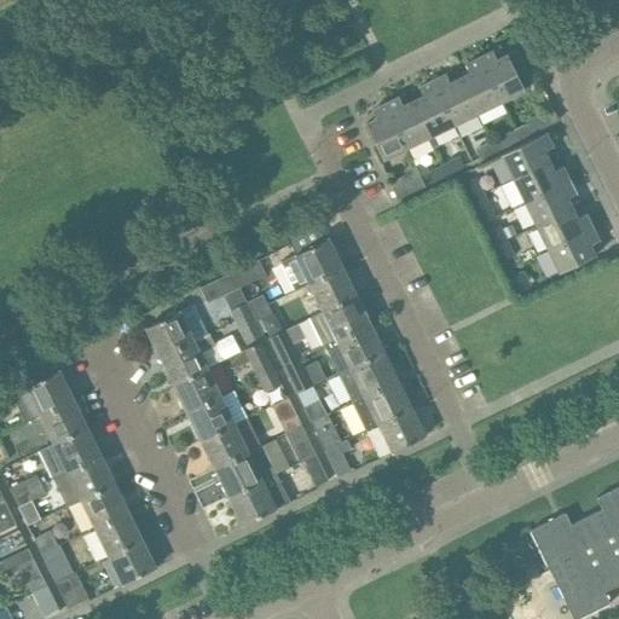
[(493,51),(478,58),(499,103),(525,91),(516,73),(526,68),(518,50),(497,59),(493,51)]
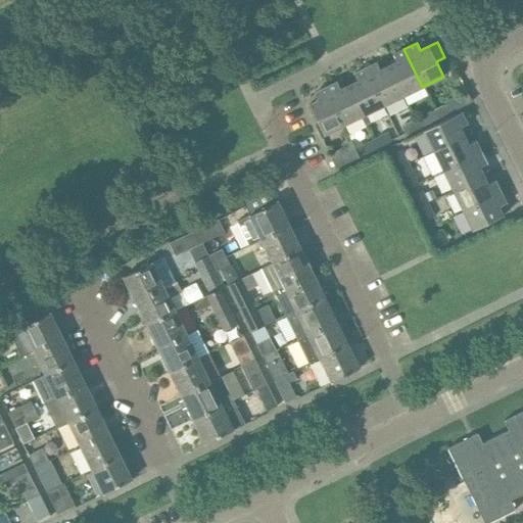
[(402,96),(422,87),(403,49),(393,54),(396,61),(388,65),(402,96)]
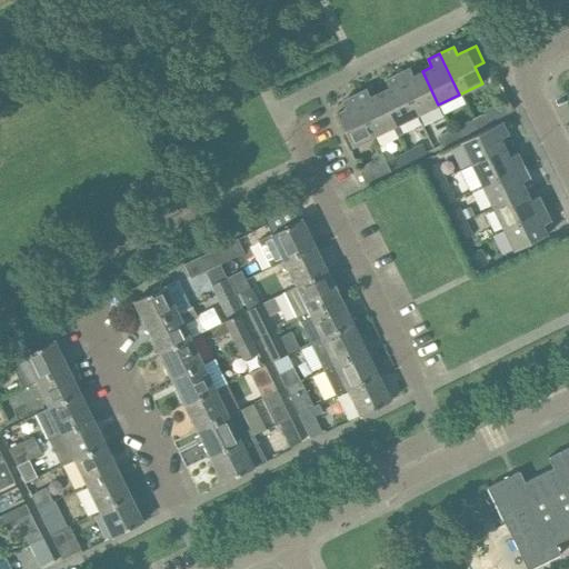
[(417,115),(438,105),(422,71),(413,76),(410,68),(397,75),(417,115)]
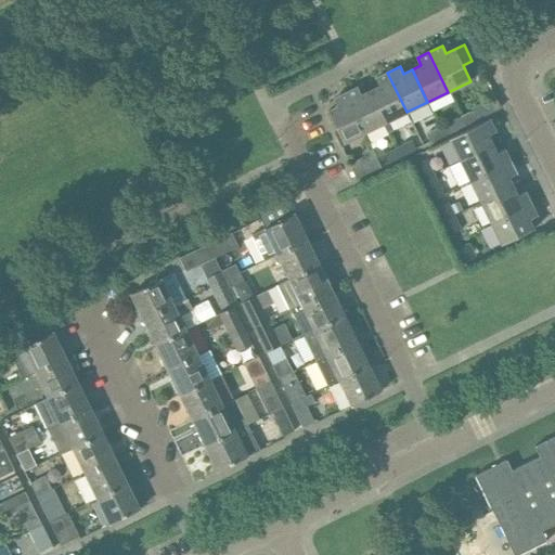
[(407,112),(387,73),(375,78),(378,86),(370,90),(389,131),(392,129),(388,121),(407,112)]
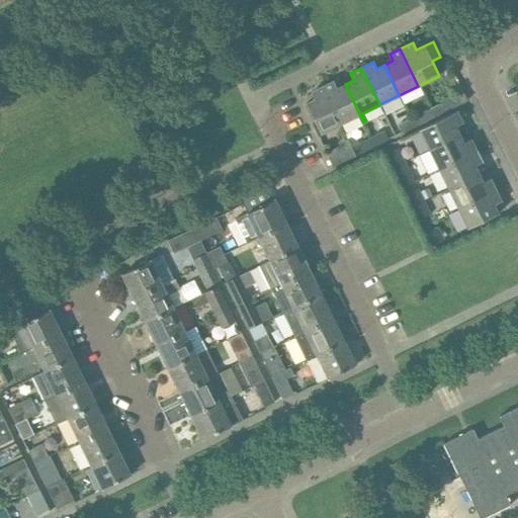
[(322,87),(340,124),(357,115),(361,123),(363,122),(345,84),(337,88),(334,81),(322,87)]
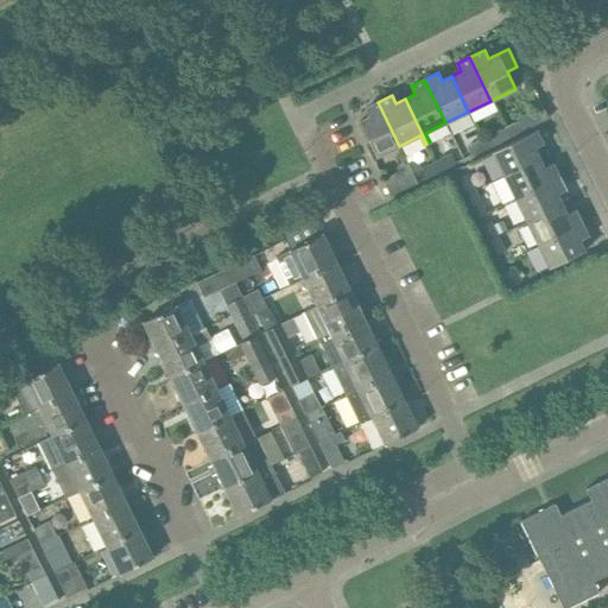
[(399,146),(378,102),(365,108),(369,116),(359,122),(377,157),(399,146)]
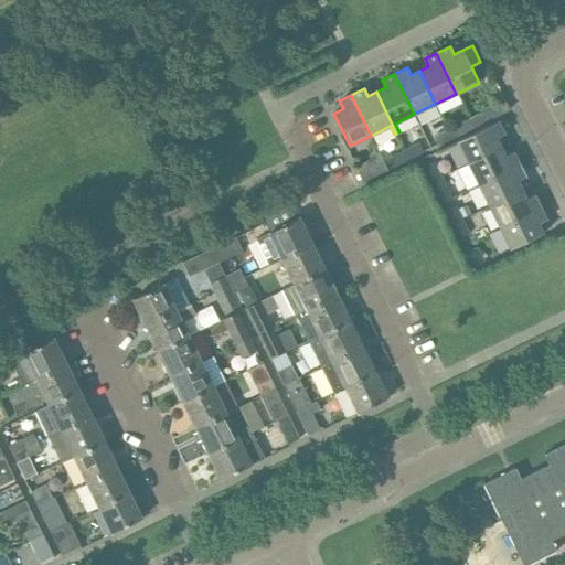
[(509,108),(504,98),(479,110),(481,114),(469,119),(472,127),(509,108)]
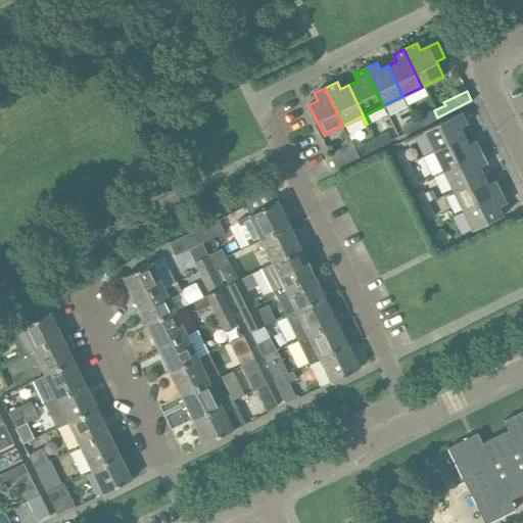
[(423,131),(433,150),(464,136),(460,128),(467,125),(461,112),(423,131)]
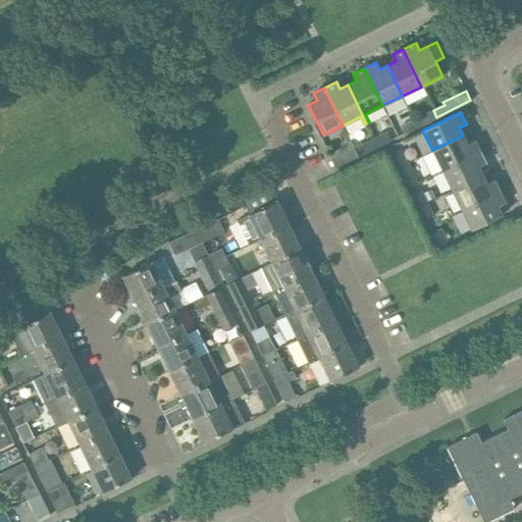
[(413,119),(416,126),(429,120),(426,113),(413,119)]
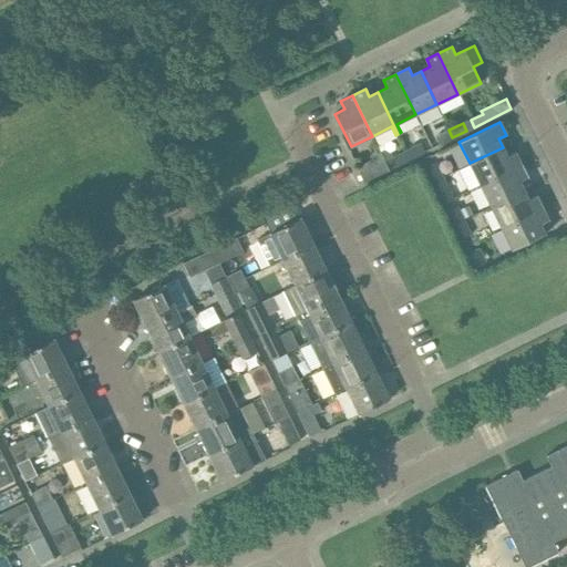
[(437,144),(452,137),(449,130),(434,136),(437,144)]
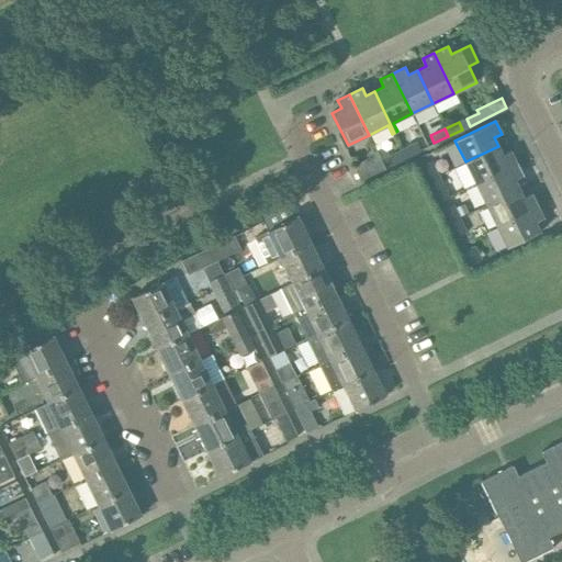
[(417,143),(403,150),(406,158),(422,150),(417,143)]
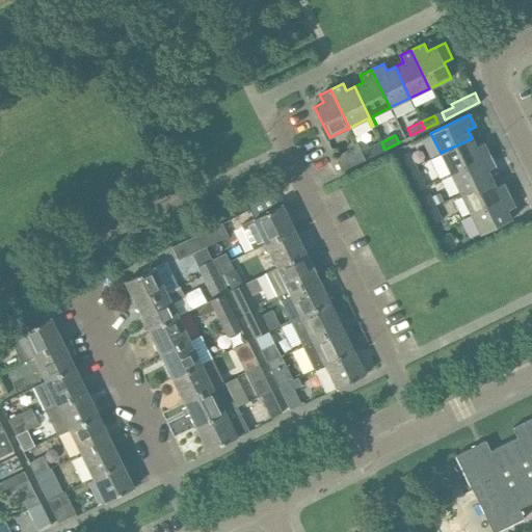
[(472,138),(441,153),(450,174),(488,154),(483,143),(476,147),(472,138)]
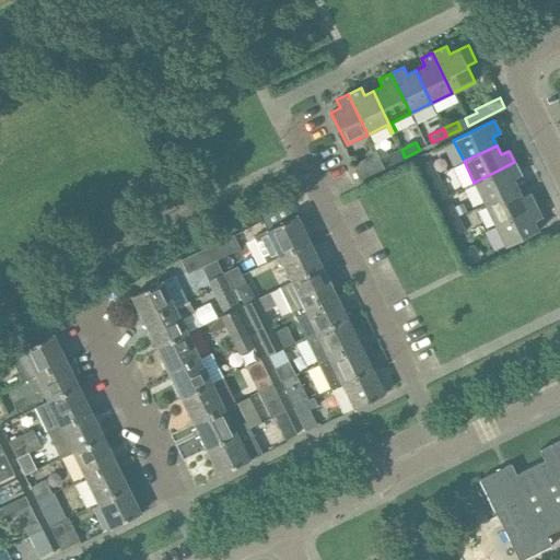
[(405,158),(401,150),(388,155),(392,164),(405,158)]
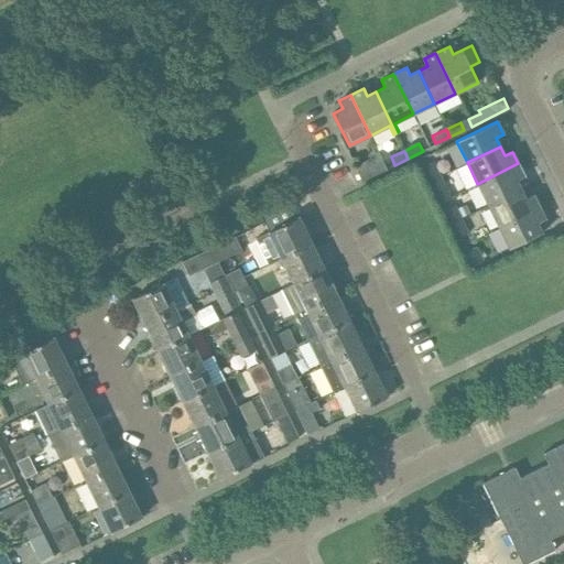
[(388,169),(383,161),(376,164),(358,173),(362,181),(388,169)]
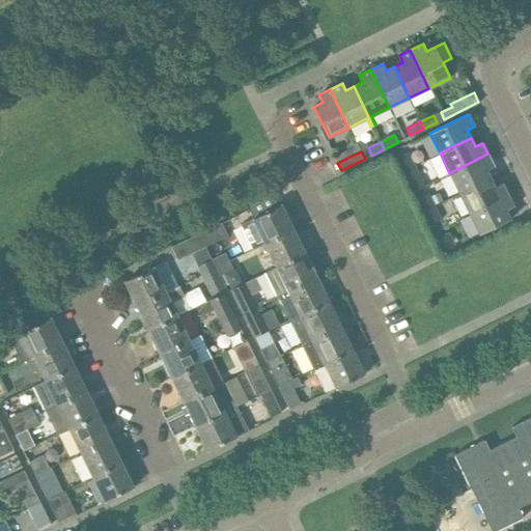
[(400,157),(407,169),(414,165),(408,152),(400,157)]
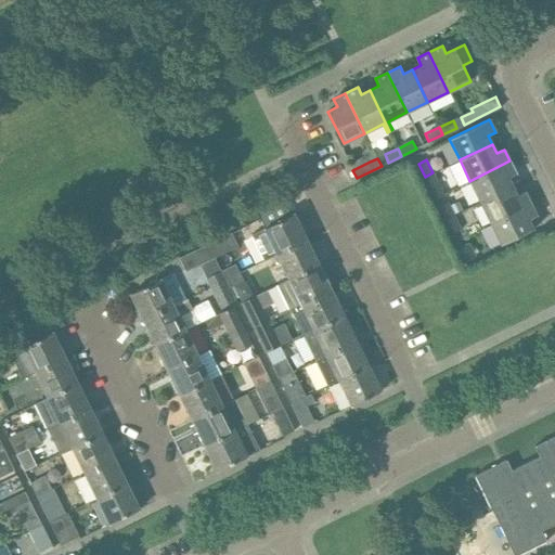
[(469,181),(480,202),(513,186),(508,178),(516,175),(510,160),(469,181)]
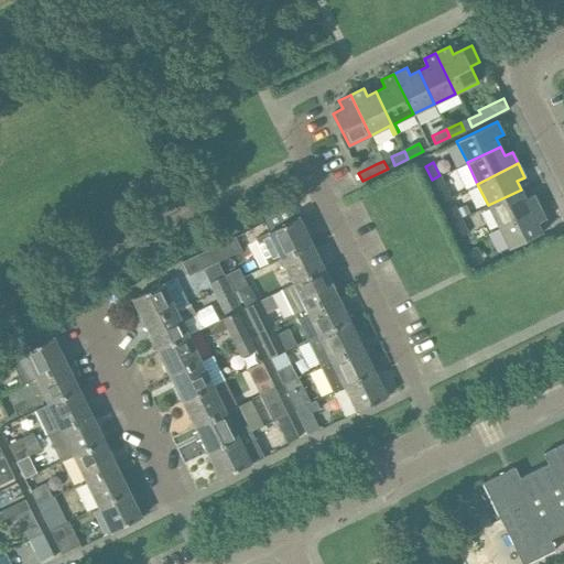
[(440,175),(432,180),(442,201),(451,197),(447,191),(440,175)]
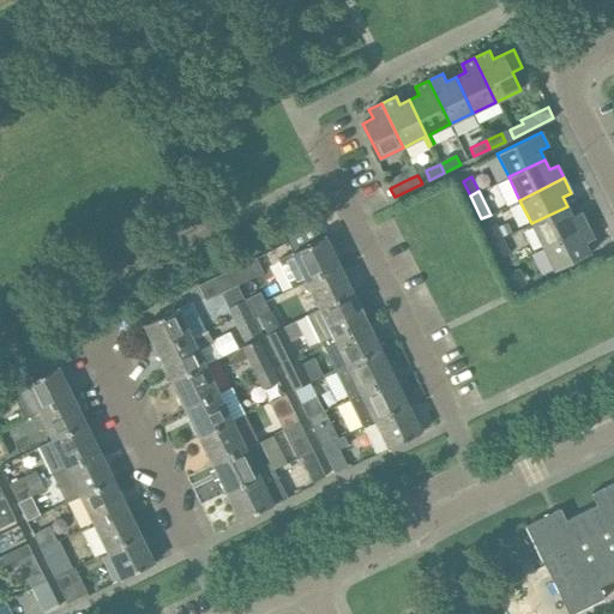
[(567,206),(531,223),(542,246),(587,224),(581,212),(572,216),(567,206)]
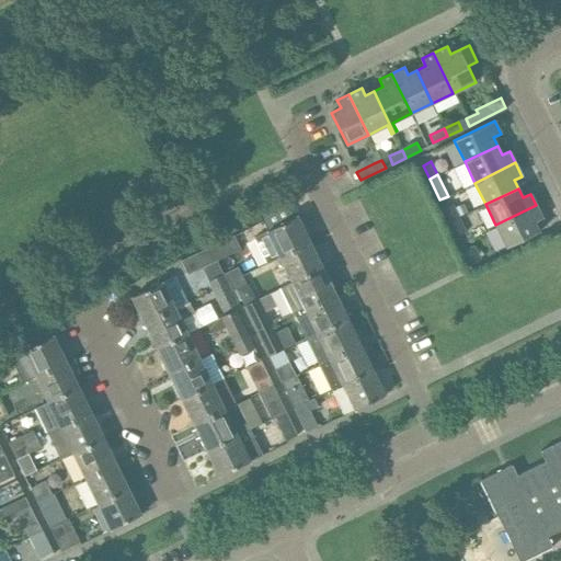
[(464,203),(455,207),(459,216),(469,213),(464,203)]
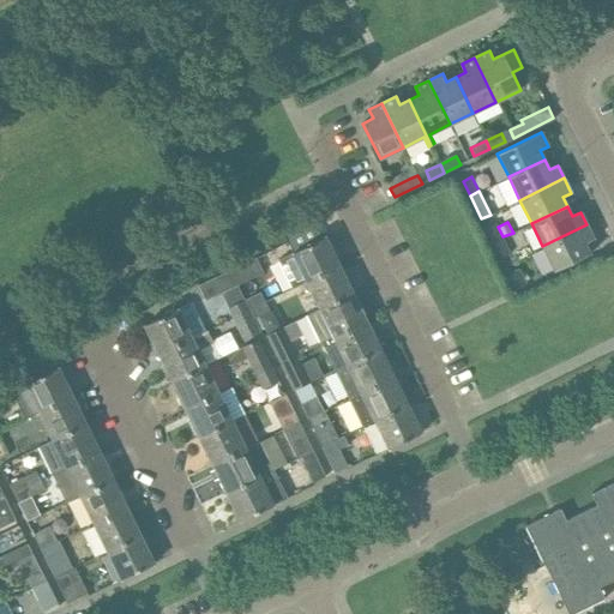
[(486,228),(493,241),(501,238),(494,223),(486,228)]
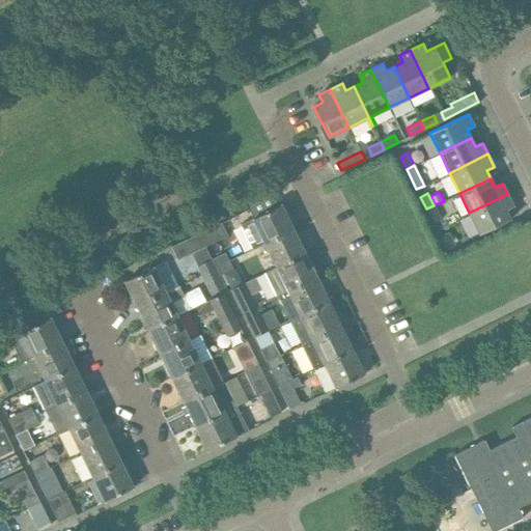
[(513,206),(507,194),(469,213),(480,234),(510,219),(506,211),(513,206)]
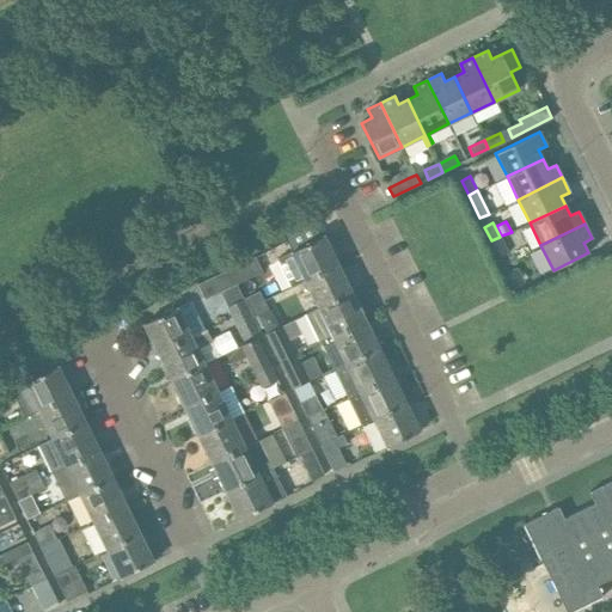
[(304,280),(338,263),(324,236),(279,258),(292,286),(304,280)]
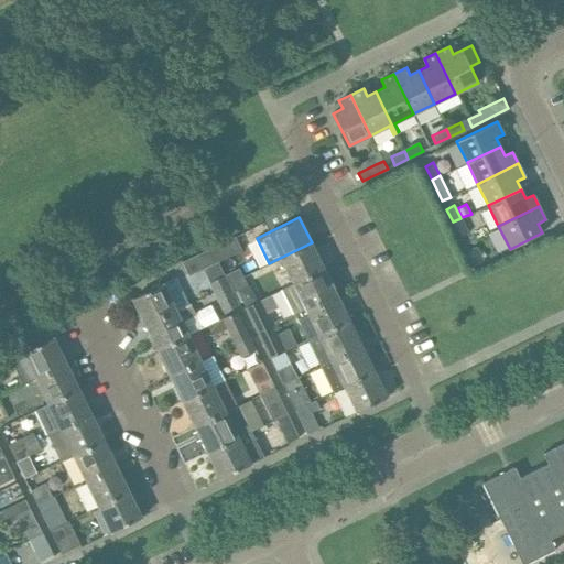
[(461,218),(453,221),(459,237),(468,232),(461,218)]
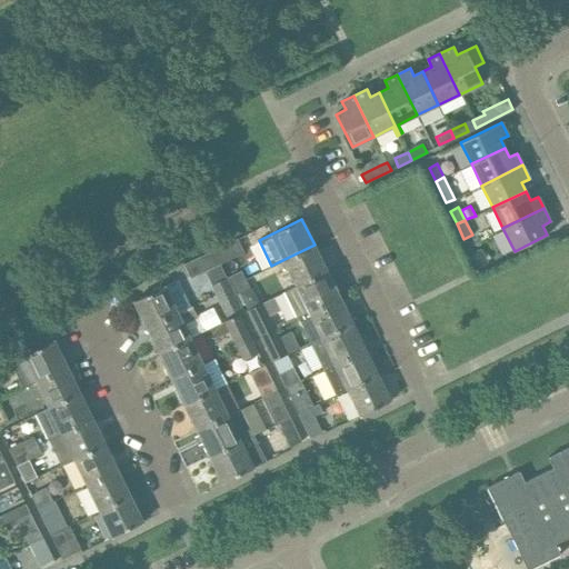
[(237,238),(211,250),(219,266),(245,253),(237,238)]
